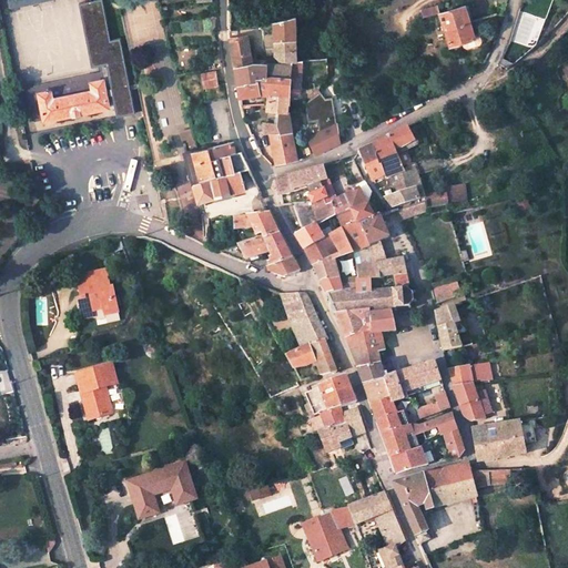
[(93,0),(80,3),(84,24),(107,17),(103,0),(93,0)]
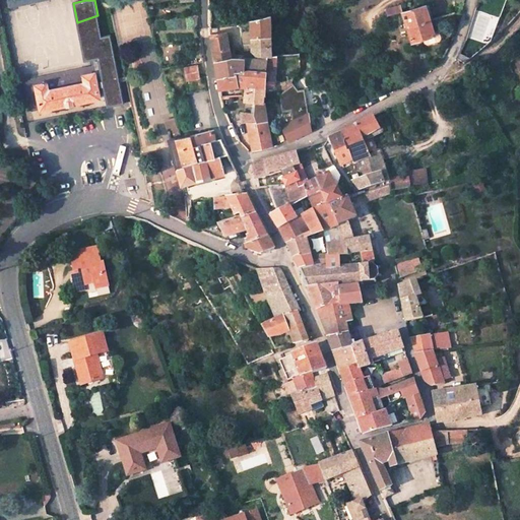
[(389,15),(400,11),(398,5),(387,8),(389,15)]
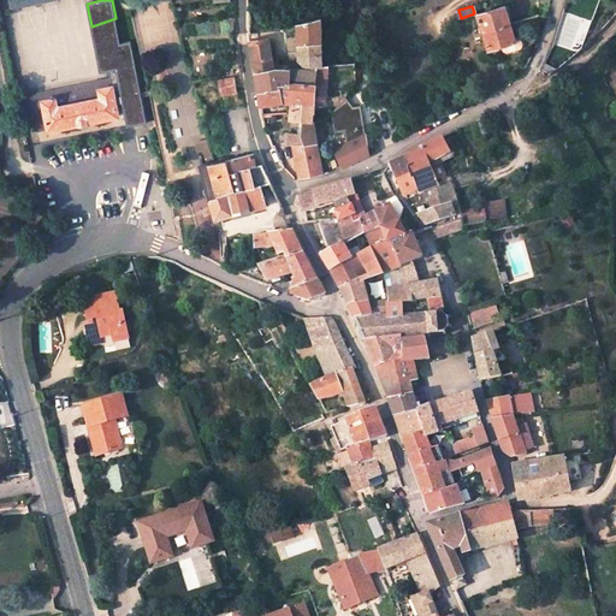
[(503,7),(477,16),(487,49),(497,46),(514,41),(513,37),(503,7)]
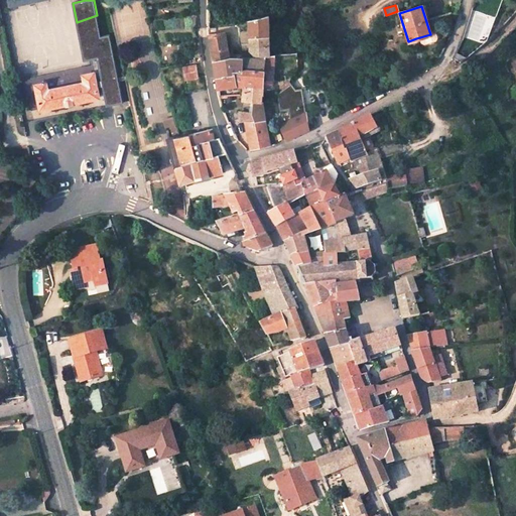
[(268,14),(250,20),(250,47),(250,50),(255,54),(256,55),(266,54),(269,54),(269,46),(268,14)]
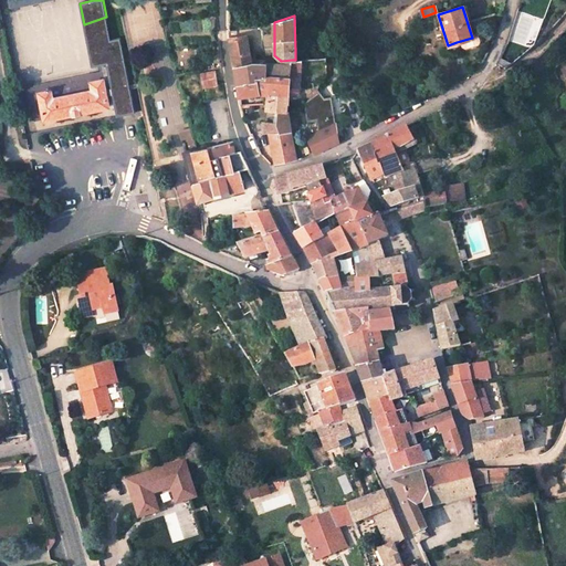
[(106,17),(84,24),(88,51),(121,41),(121,38),(111,40),(106,17)]
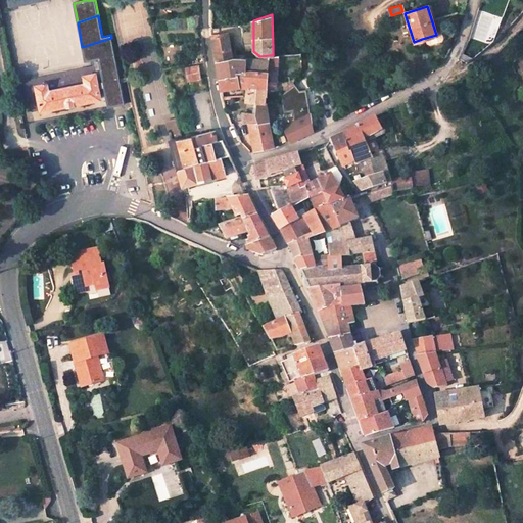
[(440,39),(438,31),(435,32),(436,35),(422,39),(424,43),(427,45),(438,41),(440,39)]
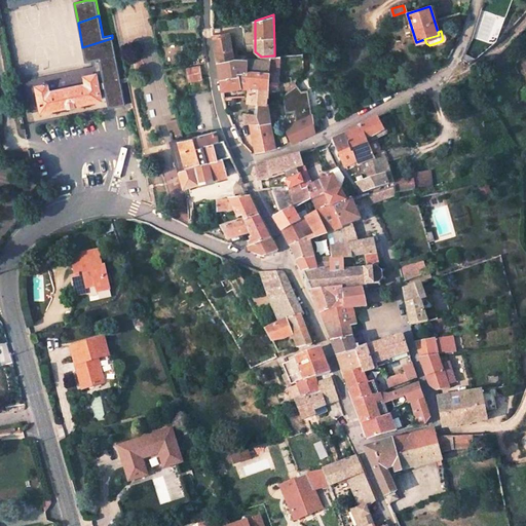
[(232,59),(228,33),(213,36),(217,62),(232,59)]
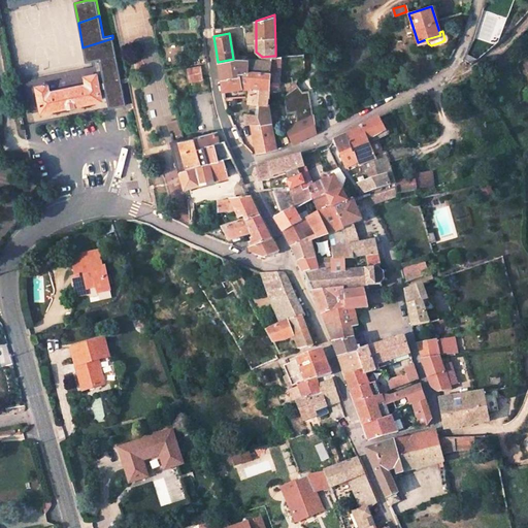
[(112,38),(83,47),(86,62),(94,61),(95,68),(25,81),(27,88),(36,86),(41,110),(101,100),(99,90),(104,89),(108,109),(125,106),(112,38)]
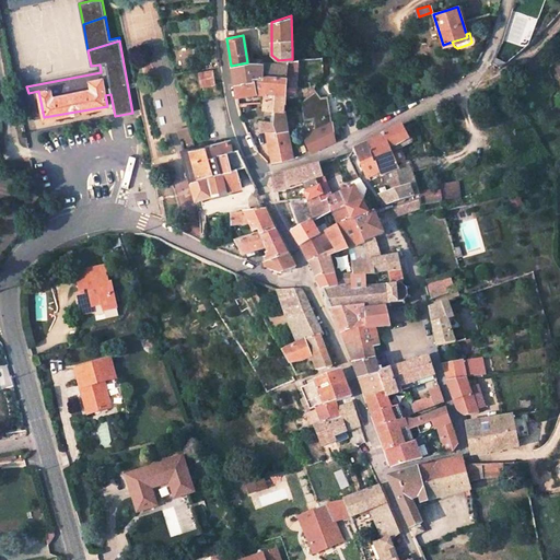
[(288,63),(277,63),(247,62),(231,66),(234,82),(287,76),(288,63)]
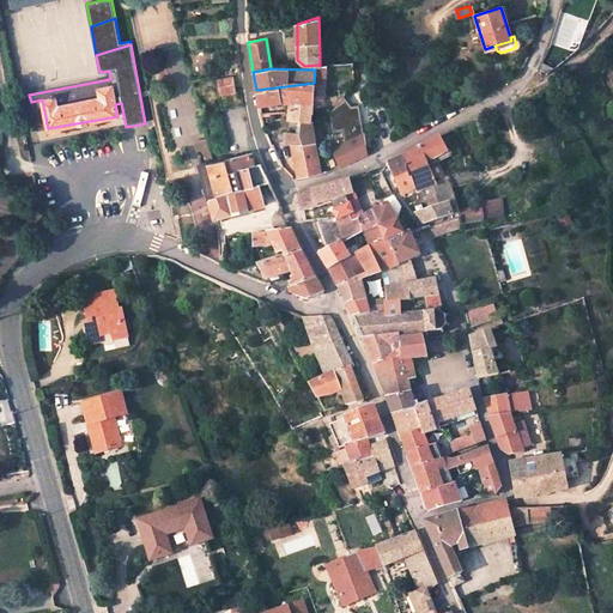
[(234,93),(231,76),(217,78),(219,96),(234,93)]
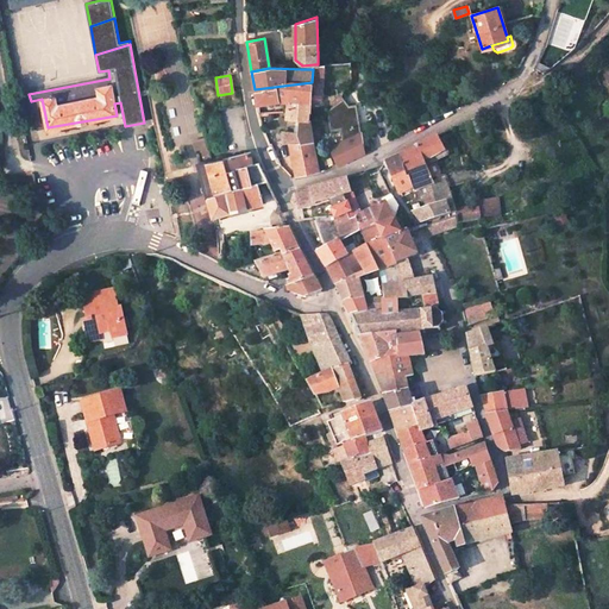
[(255,89),(257,104),(278,100),(277,93),(288,93),(288,98),(287,100),(309,100),(312,82),(255,89)]
